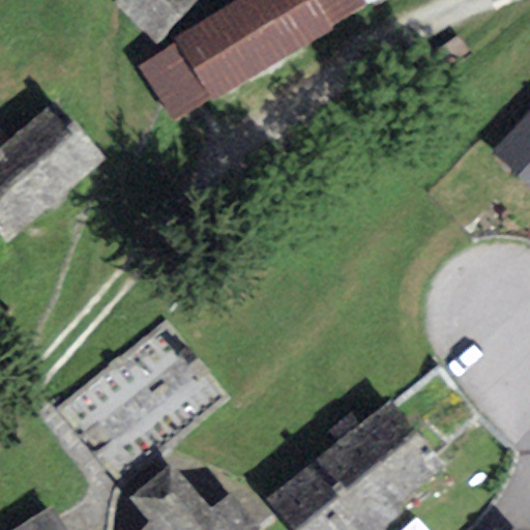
[(190,0),(118,0),(113,7),(157,42),(190,0)]
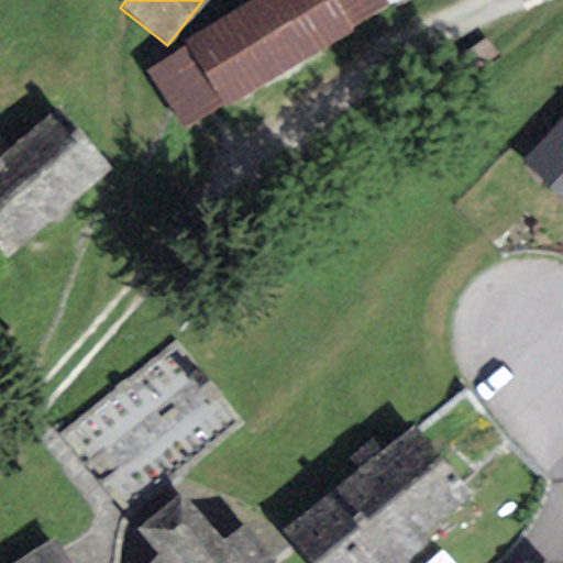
[(331,0),(264,0),(147,69),(185,130),(348,30),(331,0)]
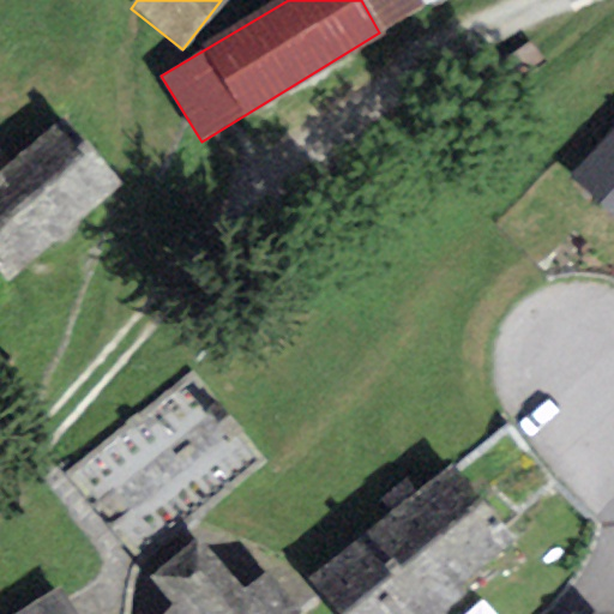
[(361,0),(379,32),(437,0),(361,0)]
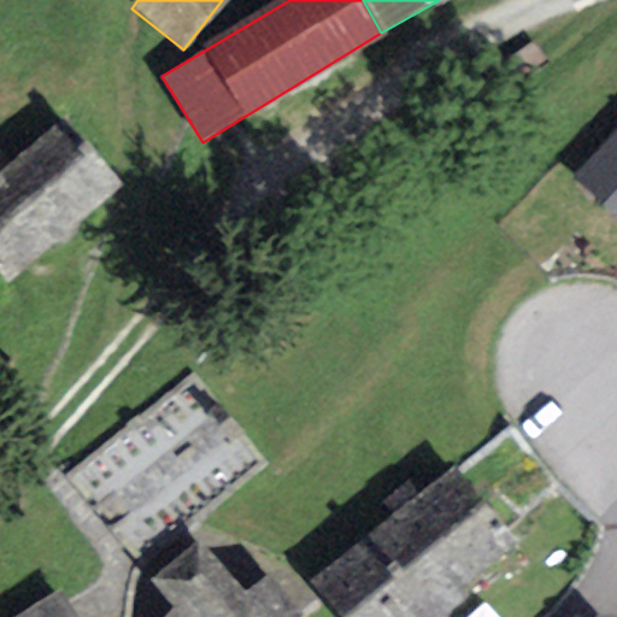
[(121,187),(64,118),(0,170),(0,272),(6,281),(121,187)]
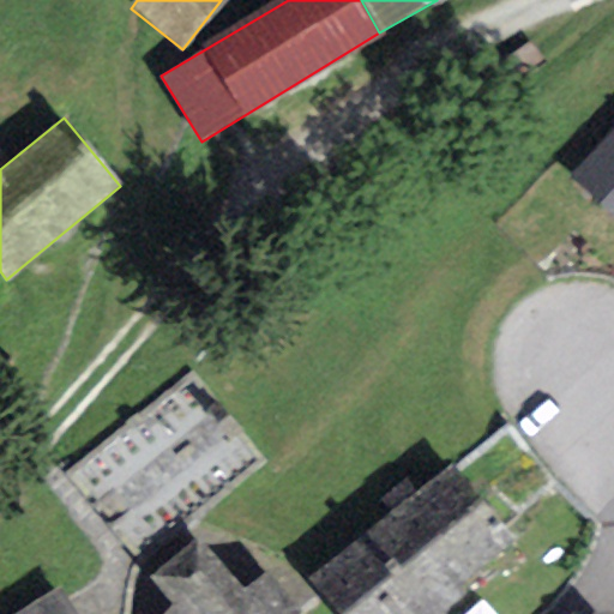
[(613,127),(569,178),(613,220),(613,127)]
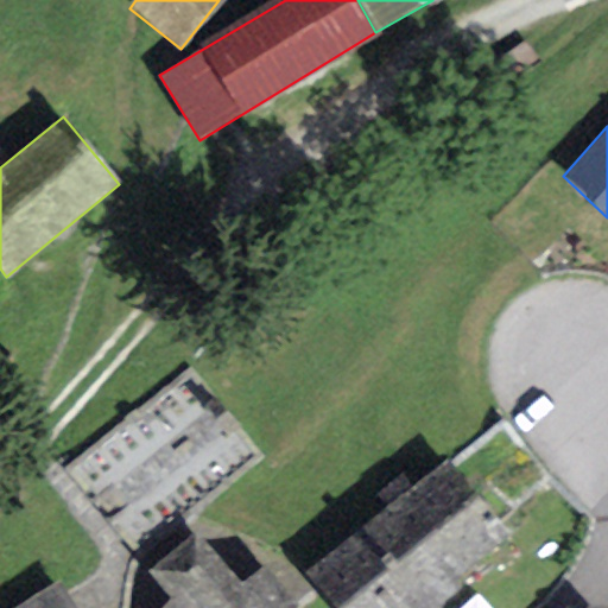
[(487,510),(448,460),(304,572),(331,607),(422,607),(496,550),(474,521),(487,510)]
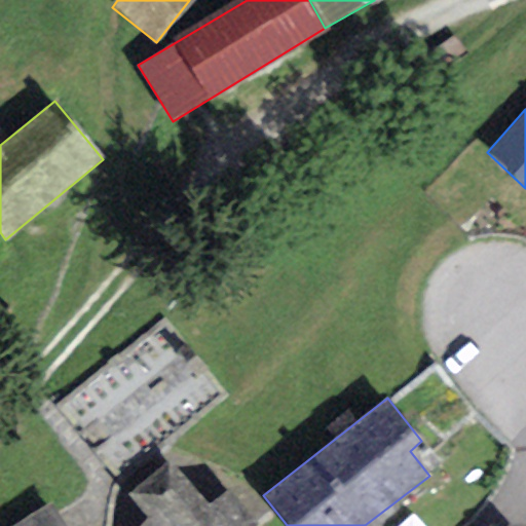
[(167,461),(128,494),(147,517),(139,525),(251,525),(253,525),(229,488),(208,503),(167,461)]
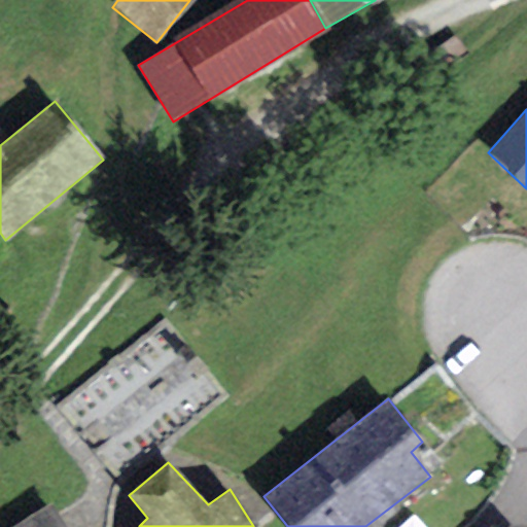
[(67,526),(51,502),(11,526),(67,526)]
